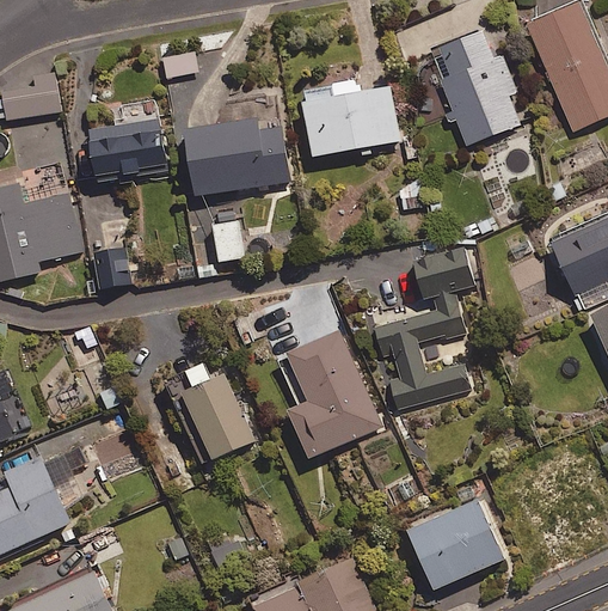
[(607,115),(607,72),(578,1),(527,22),(571,130),(607,115)]
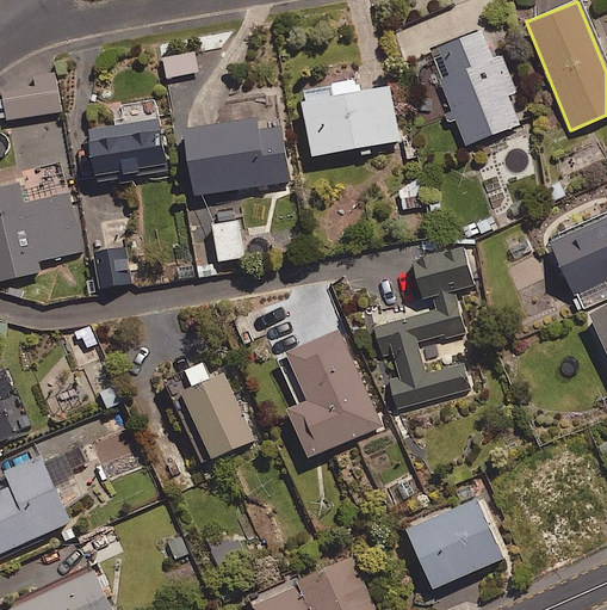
[(446,125),(457,122),(465,143),(516,125),(506,94),(514,92),(501,55),(493,57),(483,30),(431,49),(452,109),(440,112),(446,125)]
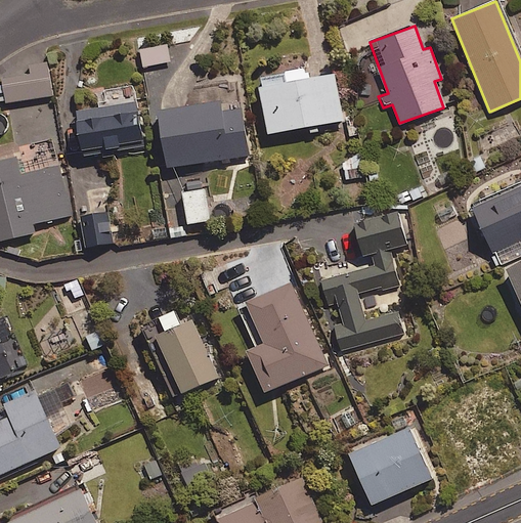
[(168,61),(165,46),(138,51),(141,68),(168,61)]
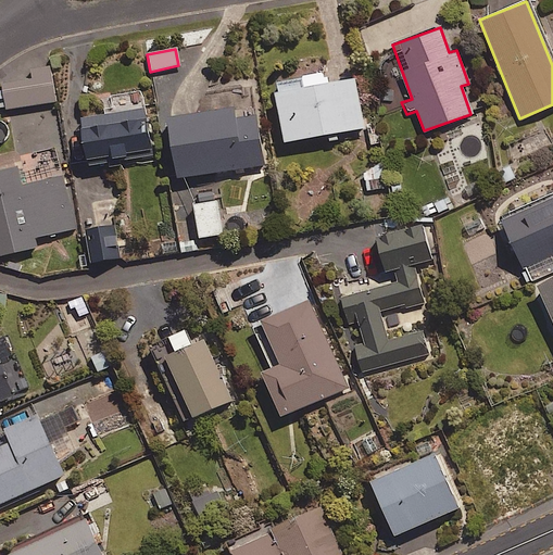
[(53,102),(48,66),(1,73),(5,109),(53,102)]
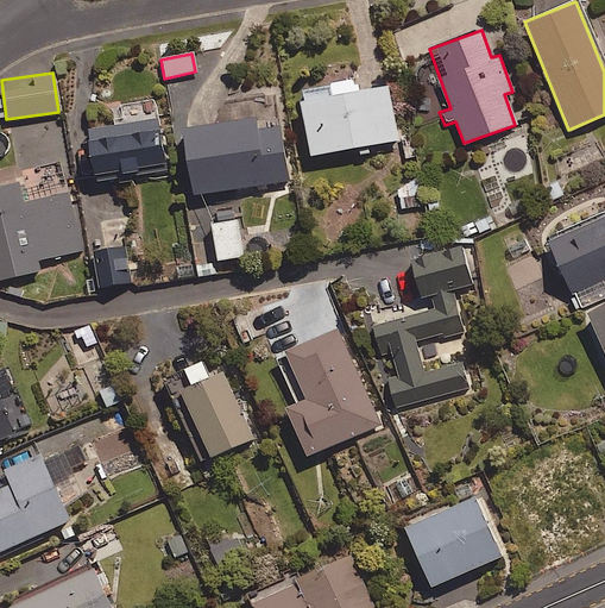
[(352,92),(351,80),(300,88),(310,155),(397,140),(388,86),(352,92)]
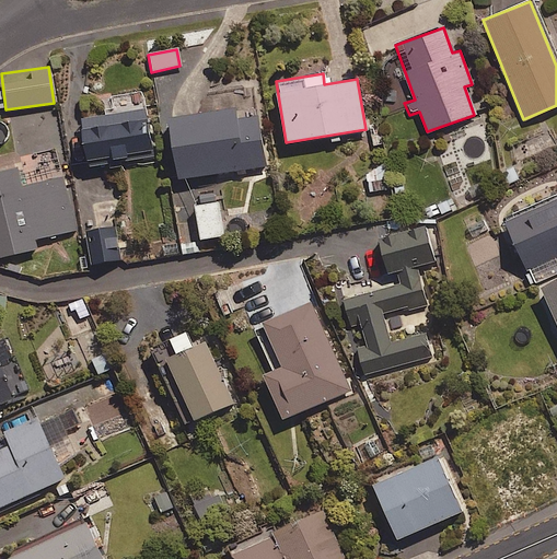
[(264,166),(256,106),(162,118),(170,178),(264,166)]
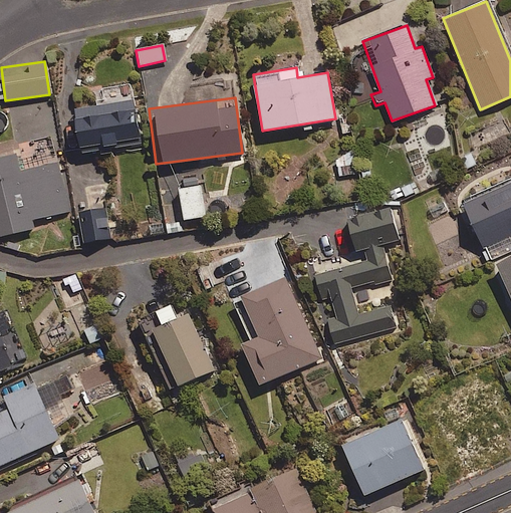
[(141,144),(133,99),(74,110),(82,155),(141,144)]
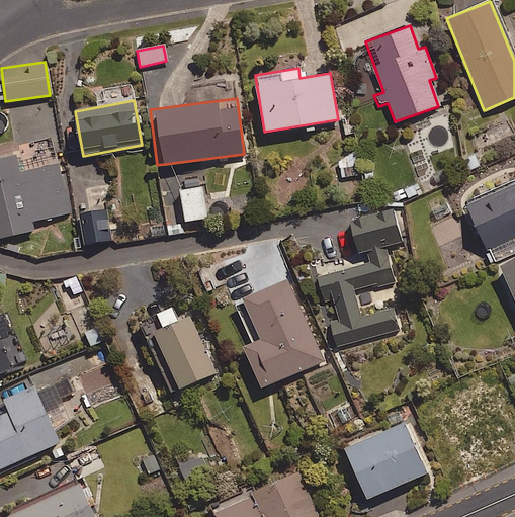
[(514,120),(477,138),(487,161),(514,149),(514,120)]
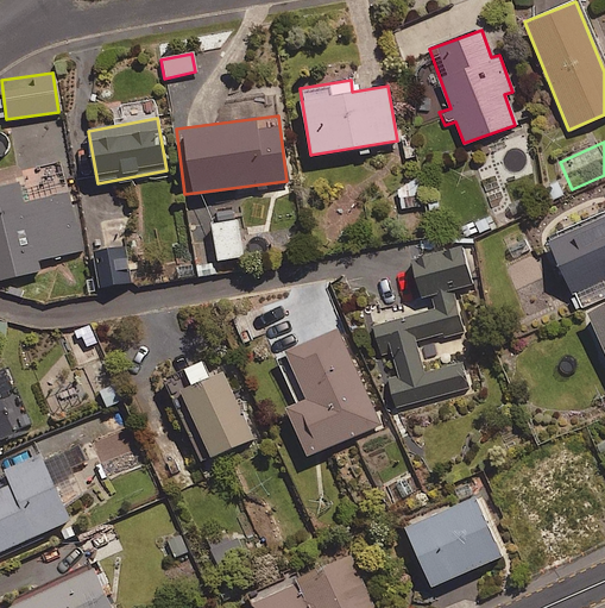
[(23,202),(18,182),(0,185),(0,279),(39,271),(37,261),(80,252),(68,193),(23,202)]
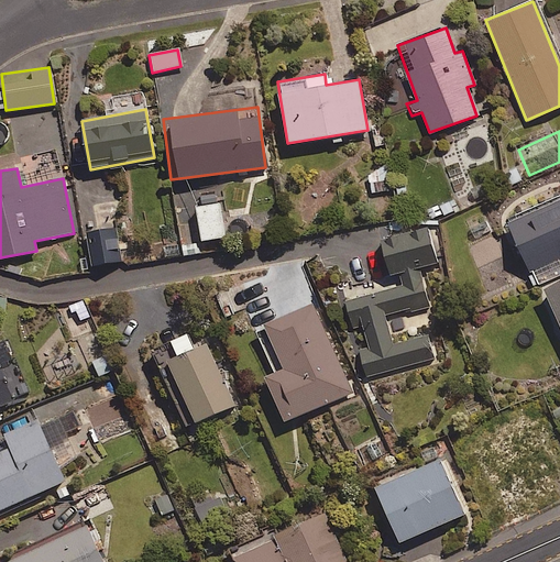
[(390,188),(384,168),(366,173),(372,194),(390,188)]
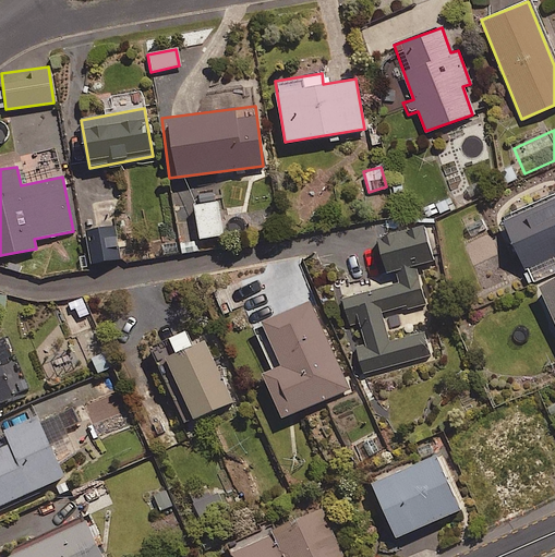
[(475,183),(421,206),(426,219),(481,195),(475,183)]
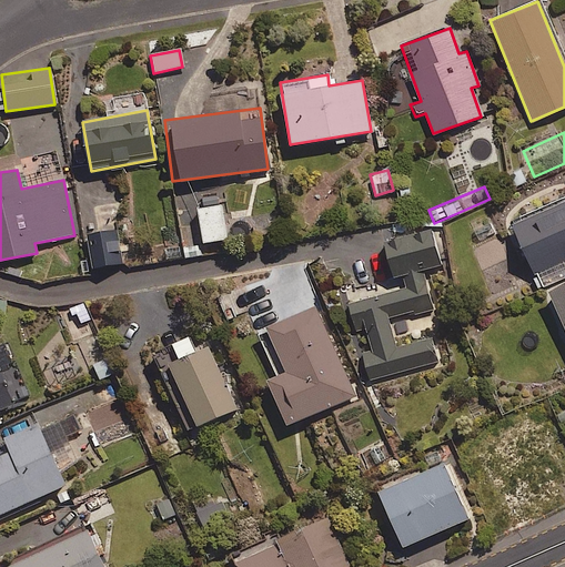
[(564,275),(564,200),(513,222),(540,286),(564,275)]
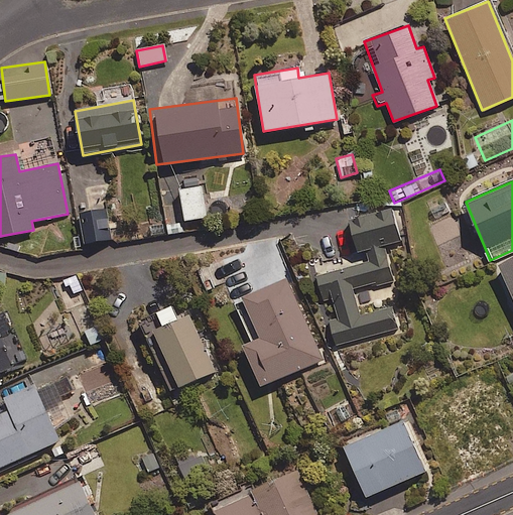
[(205,218),(201,186),(179,189),(183,221),(205,218)]
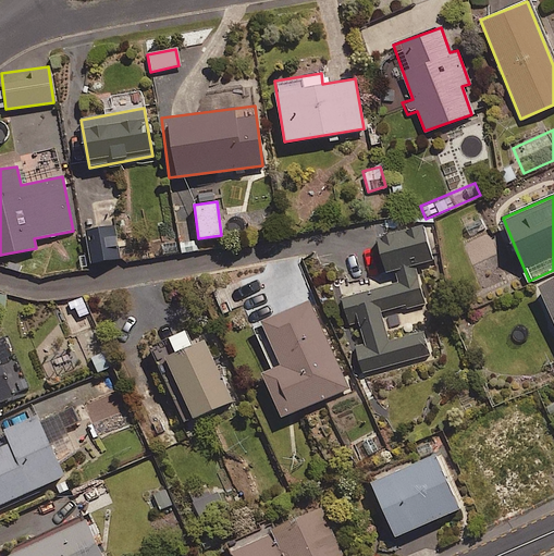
[(431,260),(422,225),(377,237),(390,285),(340,298),(346,323),(357,320),(362,340),(353,342),(360,372),(429,355),(422,331),(388,340),(380,313),(422,301),(413,264),(431,260)]
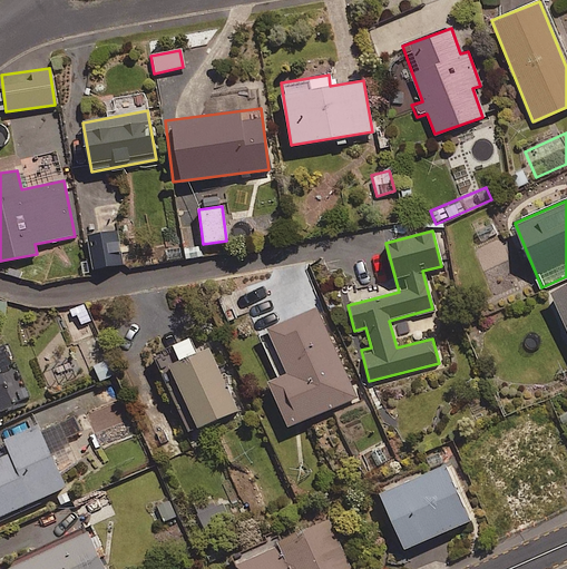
[(116,232),(88,235),(93,268),(120,265),(116,232)]
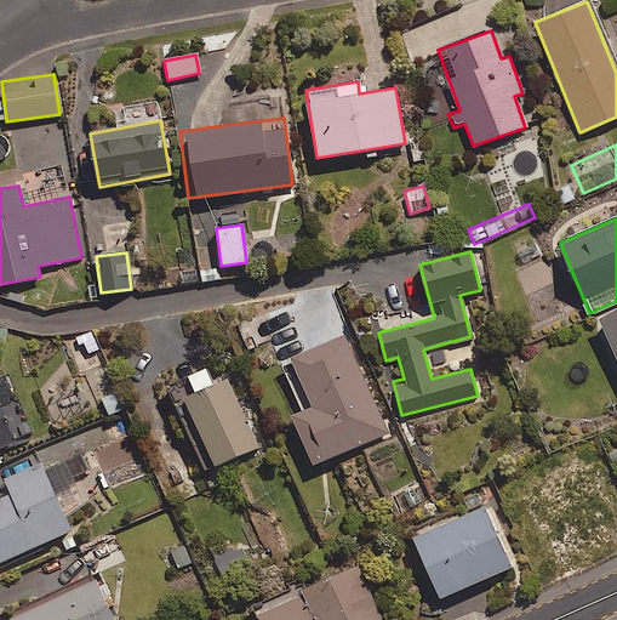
[(616,311),(601,318),(616,354),(616,311)]
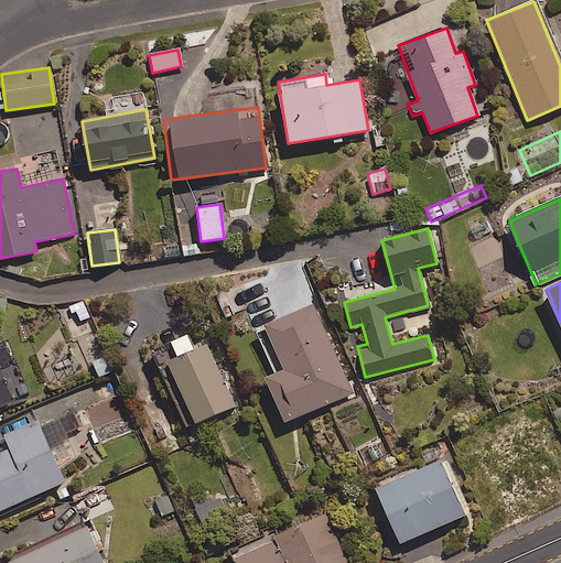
[(265,376),(284,422),(353,392),(313,303),(254,328),(272,372),(265,376)]
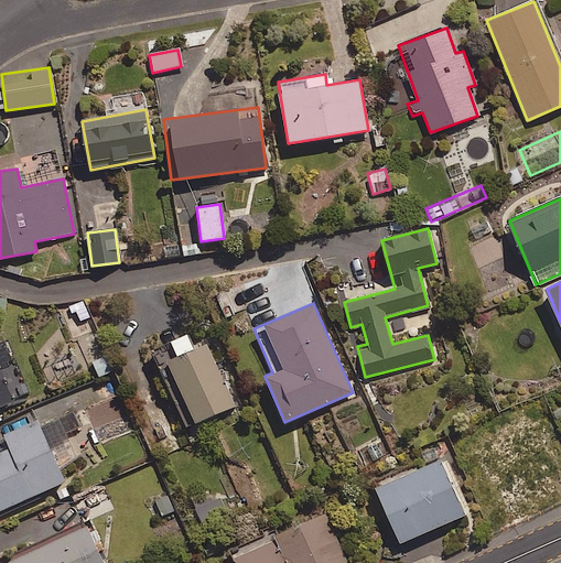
[(193,348),(186,335),(171,342),(177,356),(168,360),(195,422),(234,405),(205,343),(193,348)]
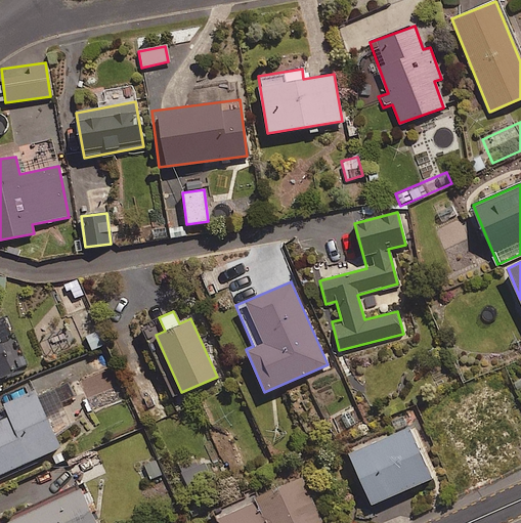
[(74,352),(63,324),(38,335),(49,362),(74,352)]
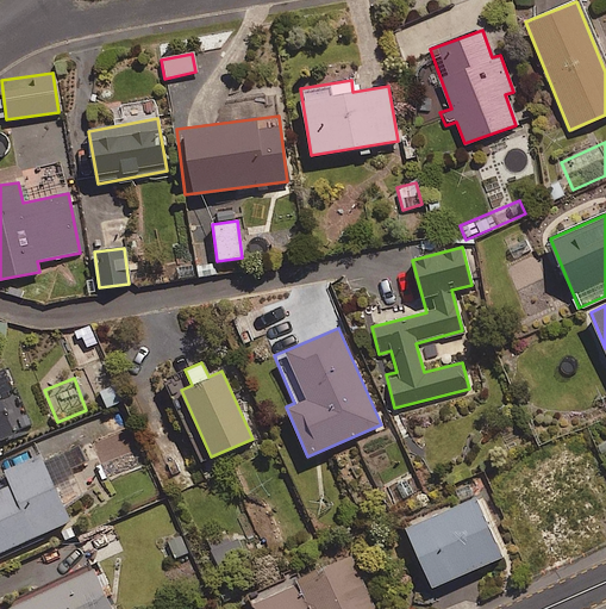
[(113,379),(94,386),(104,410),(123,403),(113,379)]
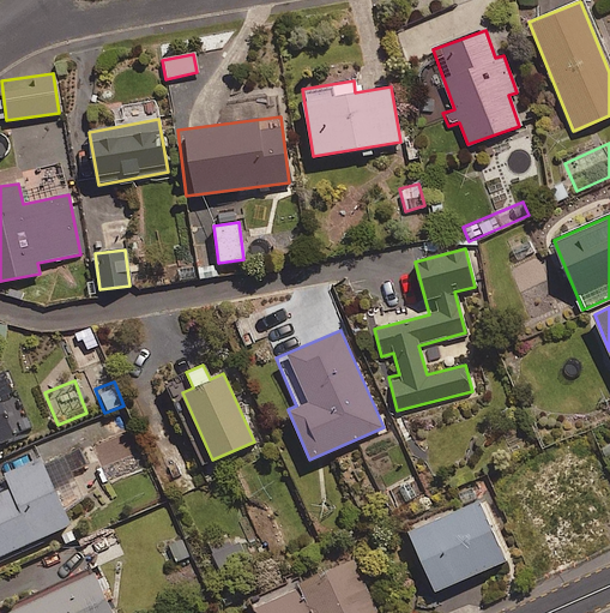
[(0,443),(13,437),(0,404),(0,443)]
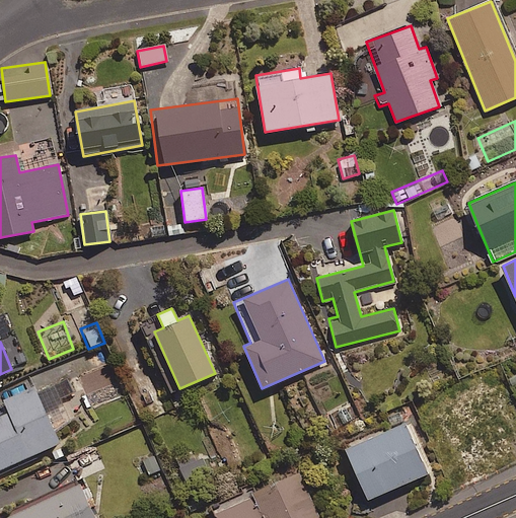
[(74,373),(35,389),(51,426),(72,417),(67,404),(85,396),(74,373)]
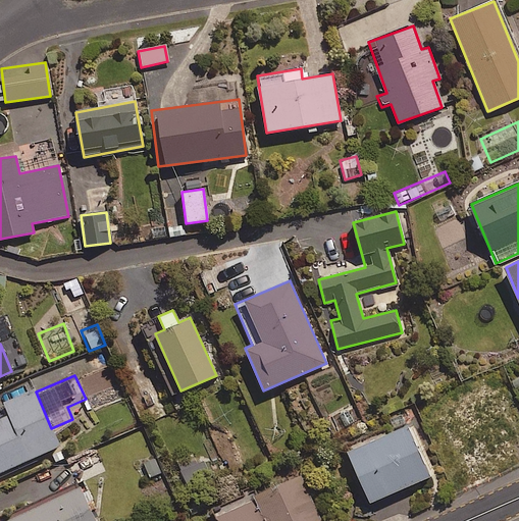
[(51,428),(36,392),(35,389),(3,403),(7,414),(0,417),(0,471),(59,446),(51,428)]
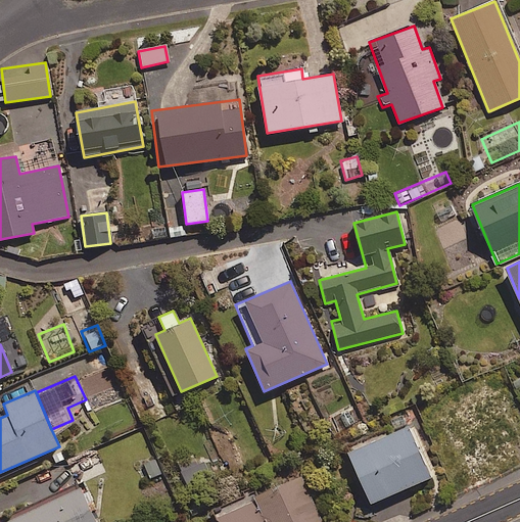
[(432,477),(410,425),(348,452),(371,504),(432,477)]
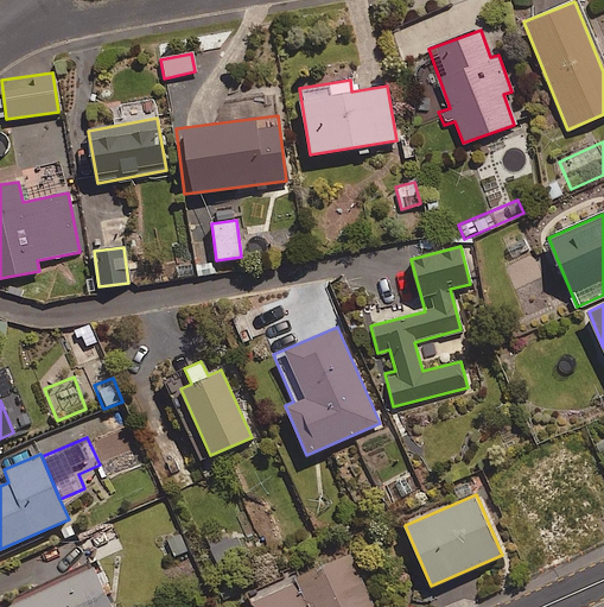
[(373,606),(348,555),(250,600),(254,606),(373,606)]
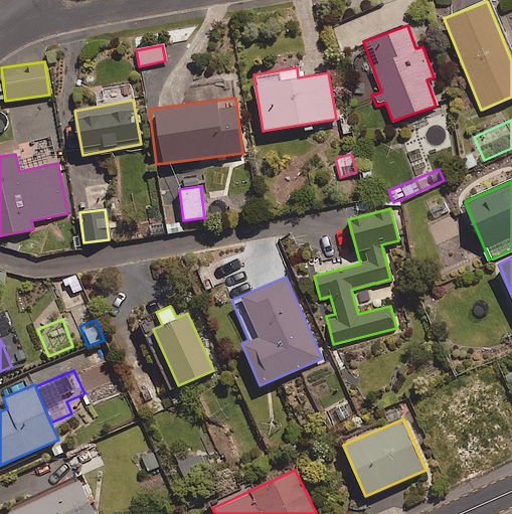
[(95,513),(78,480),(8,513),(95,513)]
